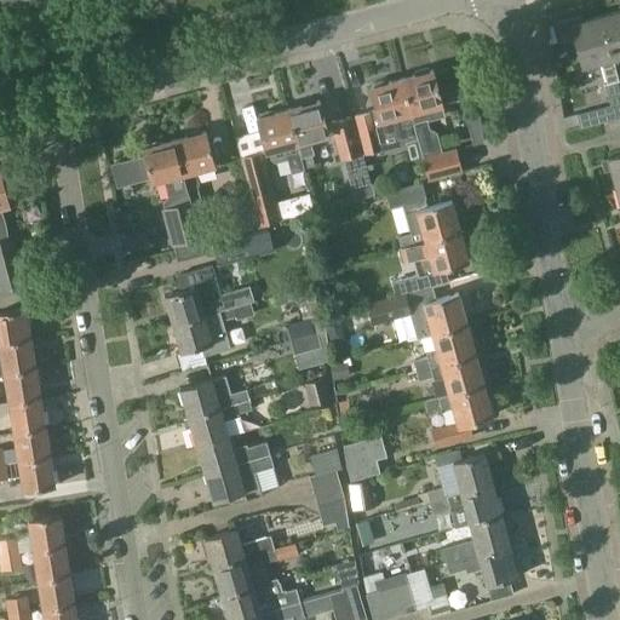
[(619,10),(601,16),(612,58),(610,58),(613,64),(619,62),(619,5),(619,6),(619,10)]
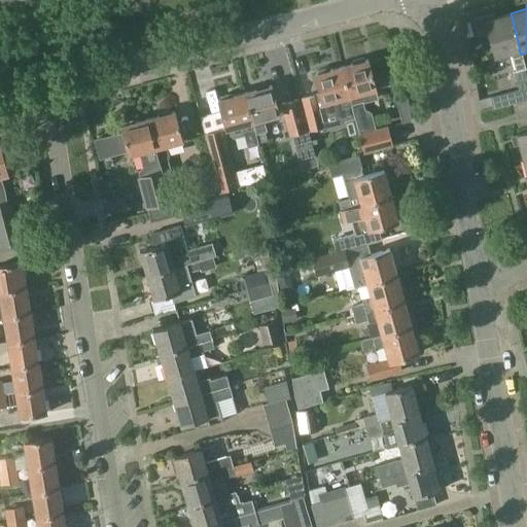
[(494,12),(469,19),(473,35),(487,32),(494,56),(510,51),(515,70),(513,71),(521,101),(526,99),(526,76),(525,68),(521,55),(519,49),(520,49),(511,13),(495,18),(494,12)]
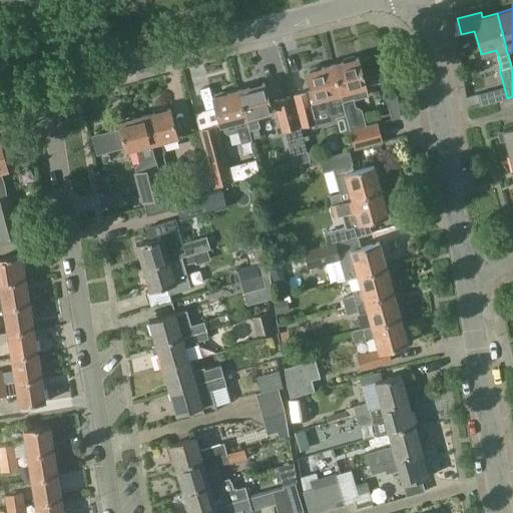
[(332,65),(345,113),(355,149),(380,142),(375,122),(366,125),(363,111),(356,107),(354,100),(367,96),(357,57),(332,65)]
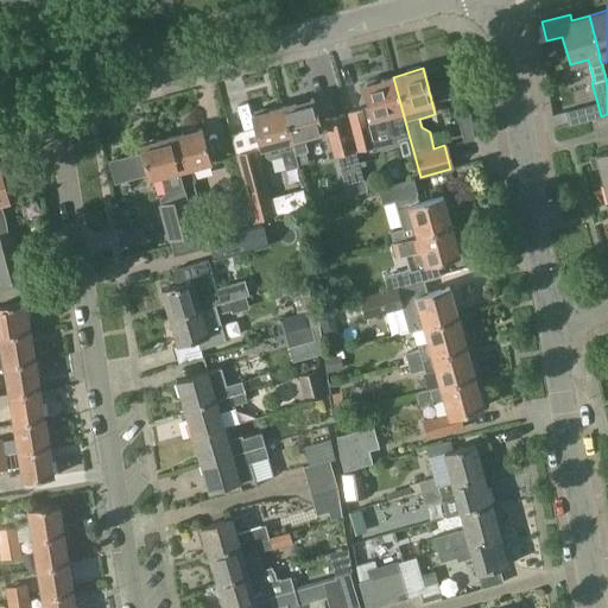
[(419,177),(409,134),(393,77),(362,86),(371,119),(387,114),(400,159),(399,160),(404,181),(419,177)]
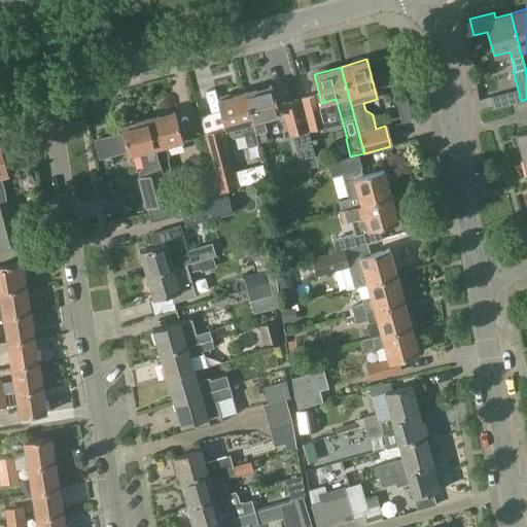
[(270,85),(243,93),(256,143),(266,140),(261,124),(264,123),(261,118),(278,114),(270,85)]
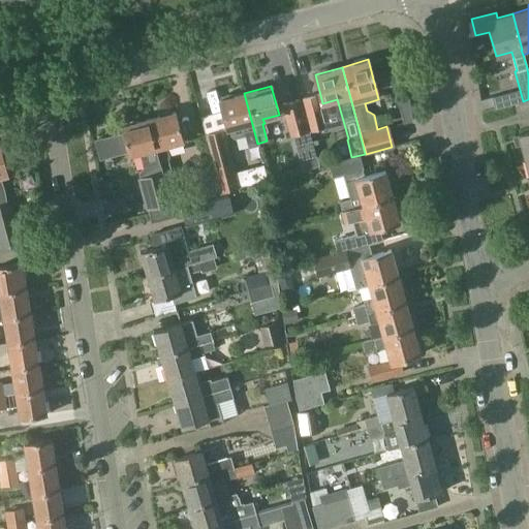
[(485,96),(487,110),(518,103),(515,90),(485,96)]
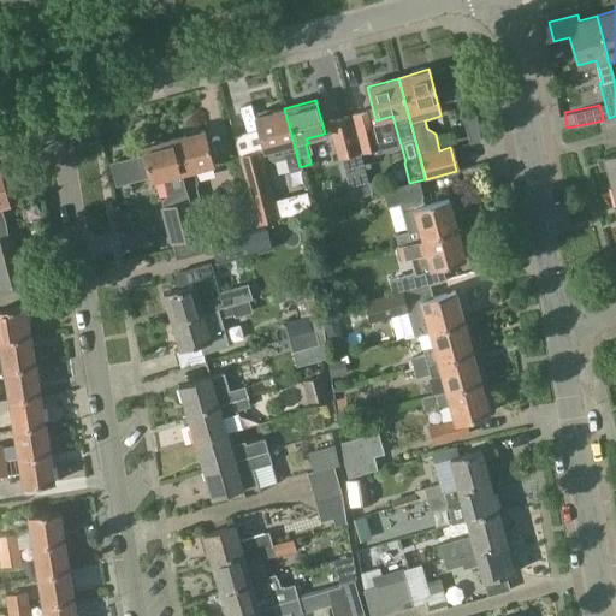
[(277,220),(259,152),(267,148),(271,159),(276,163),(288,159),(291,170),(300,167),(284,108),(254,117),(258,130),(234,136),(258,225),(277,220)]
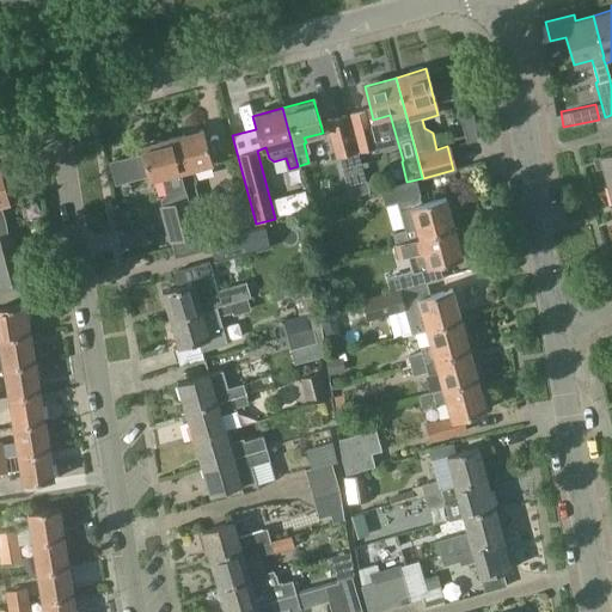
[(352,115),(362,153),(378,148),(367,111),(352,115)]
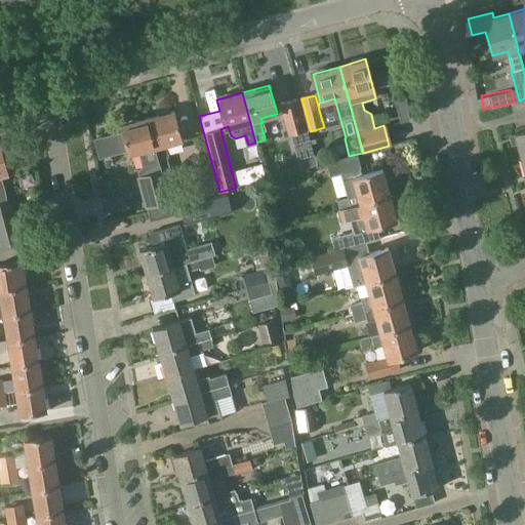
[(280,104),(289,136),(307,131),(297,98),(280,104)]
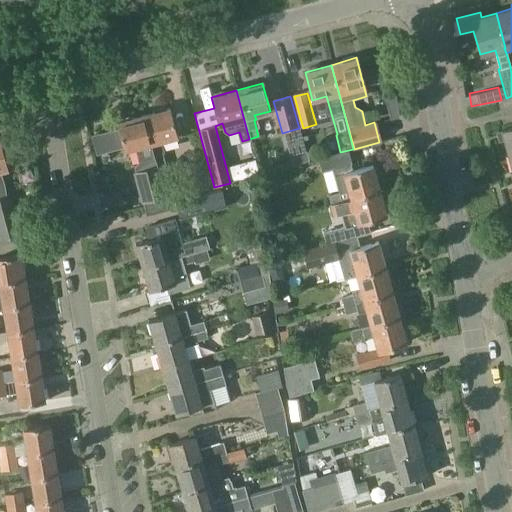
[(168,108),(143,115),(152,147),(151,147),(156,166),(163,190),(173,188),(167,164),(165,165),(161,153),(165,152),(163,144),(161,144),(160,140),(175,136),(168,108)]
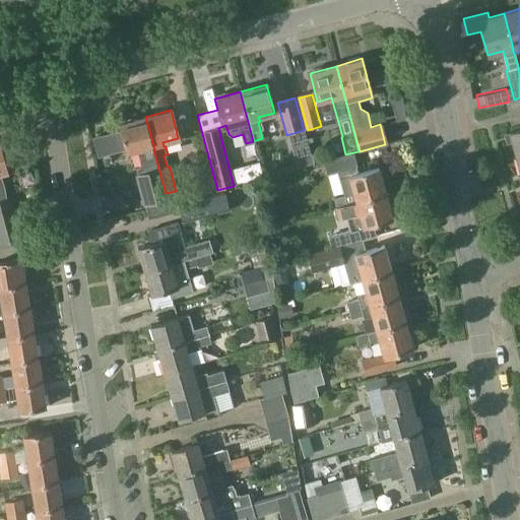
[(145,117),(119,124),(126,152),(136,150),(140,164),(135,170),(137,174),(134,175),(143,206),(168,200),(166,193),(158,169),(153,149),(154,149),(145,117)]
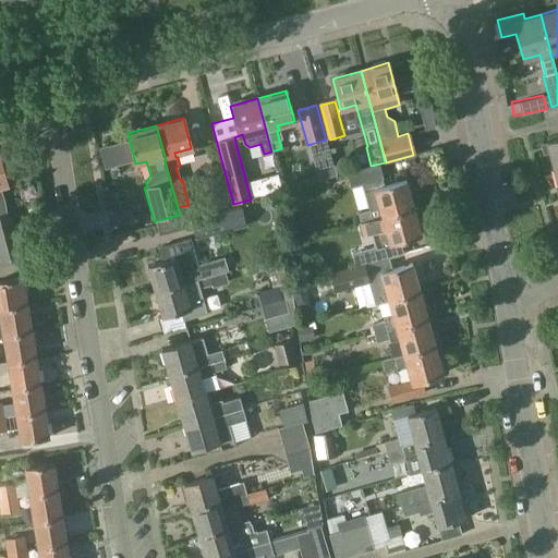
[(557,137),(546,142),(543,142),(546,154),(549,153),(554,169),(557,167),(557,137)]
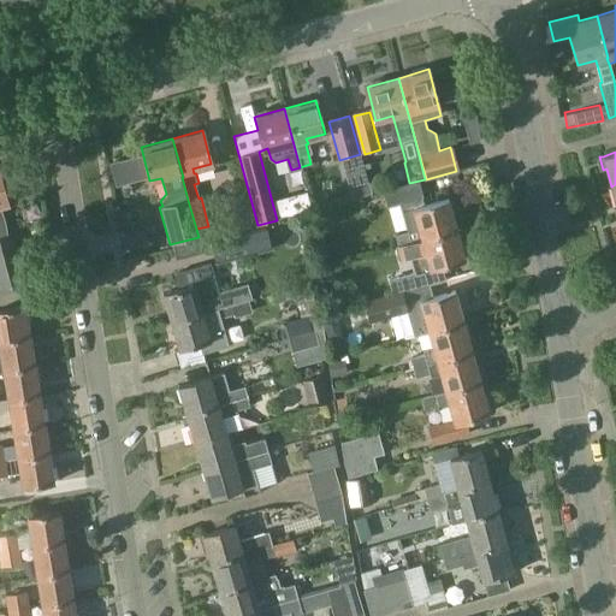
[(407,231),(400,234),(394,235),(397,246),(402,243),(420,238),(455,229),(446,197),(424,205),(418,182),(409,184),(381,191),(386,206),(398,202),(407,231)]
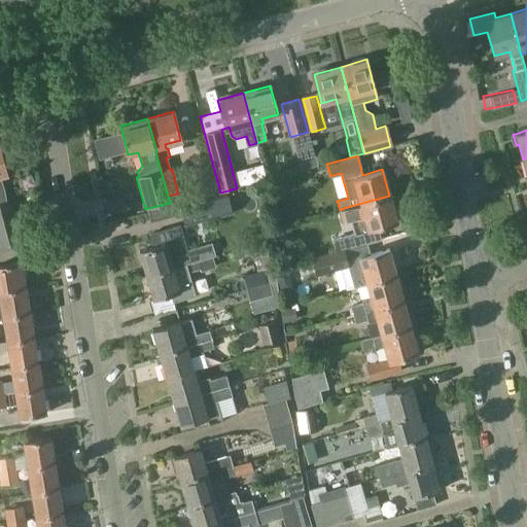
[(226,192),(181,204),(184,216),(230,205),(226,192)]
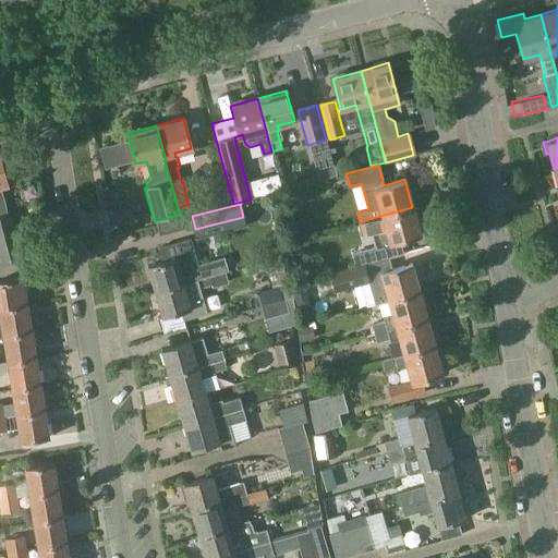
[(351,252),(354,265),(363,263),(388,257),(402,253),(399,241),(420,235),(412,207),(380,216),(364,220),(360,222),(358,222),(361,235),(370,233),(374,245),(351,252)]
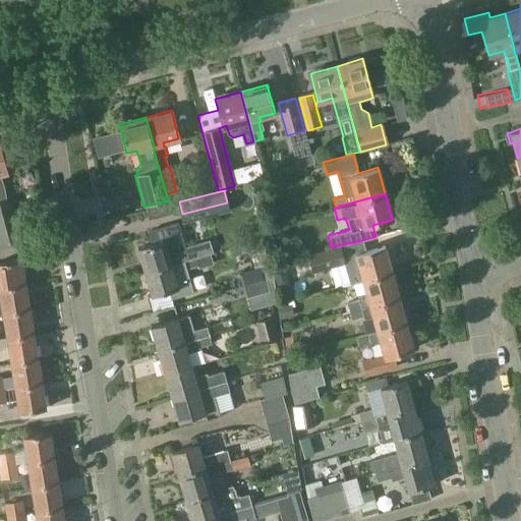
[(0,243),(20,238),(9,198),(4,200),(0,200),(0,243)]
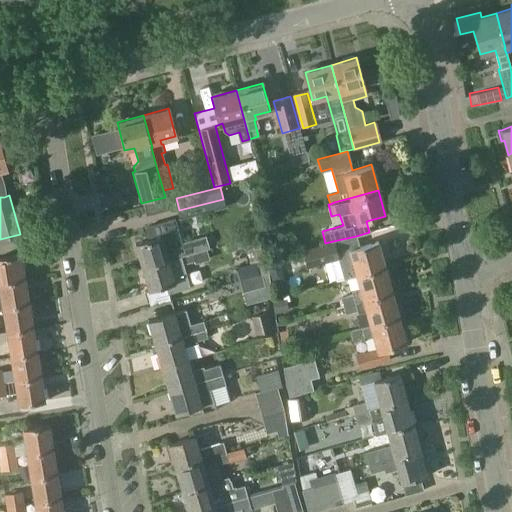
[(135,243),(142,266),(168,258),(203,249),(207,248),(209,248),(205,235),(180,243),(173,220),(173,218),(145,227),(149,239),(135,243)]
